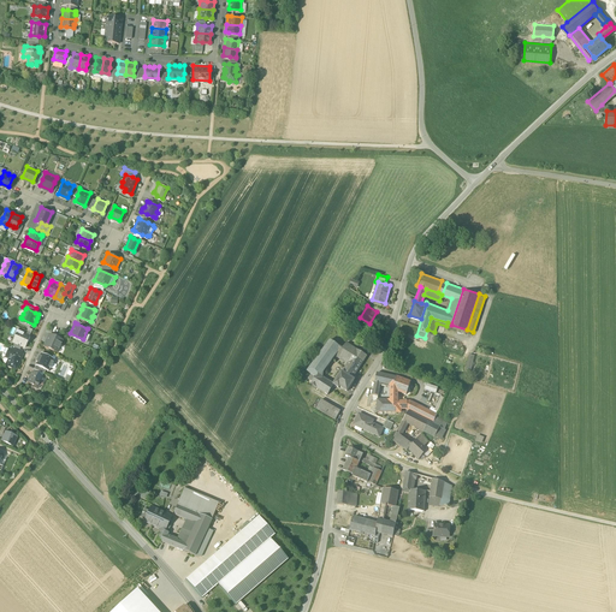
[(15,340),(24,345),(27,340),(27,339),(27,338),(28,338),(30,334),(29,334),(19,330),(18,330),(17,328),(16,332),(15,334),(15,336),(12,339),(15,340)]
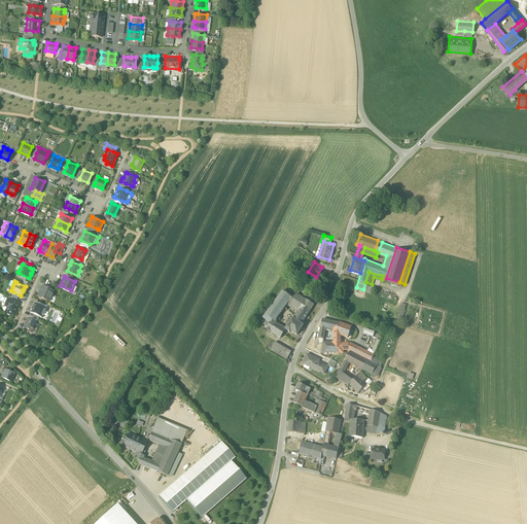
[(372,284),(365,282),(363,289),(374,292),(376,285),(372,284)]
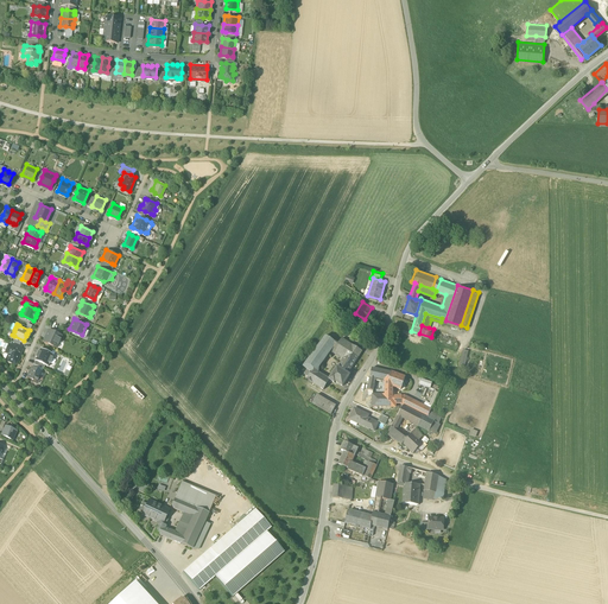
[(49,328),(43,339),(56,345),(62,334),(59,332),(51,329),(49,328)]
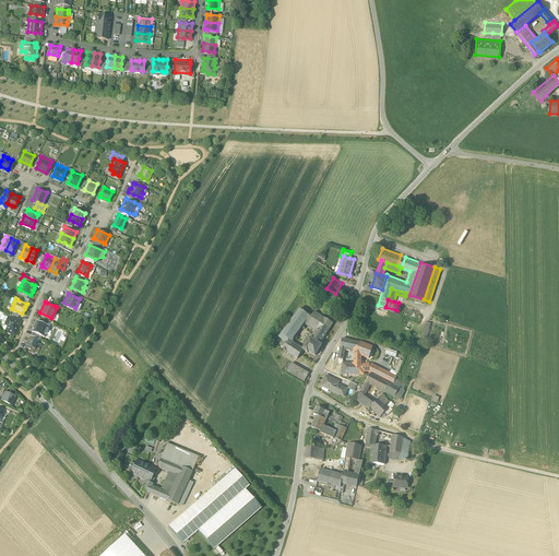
[(278,335),(283,338),(286,340),(286,341),(289,336),(294,336),(305,320),(310,314),(299,306),(278,335)]
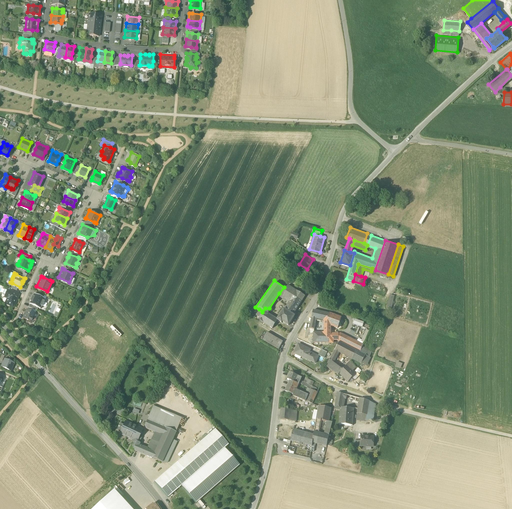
[(285,288),(284,287),(279,293),(289,300),(298,305),(305,294),(288,283),(285,288)]
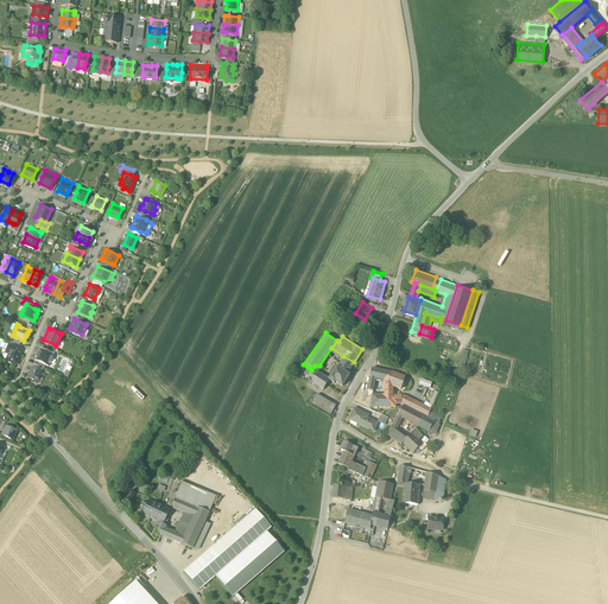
[(21,348),(21,347),(16,344),(12,343),(8,342),(6,341),(4,345),(6,347),(5,350),(8,351),(6,357),(16,362),(21,348)]
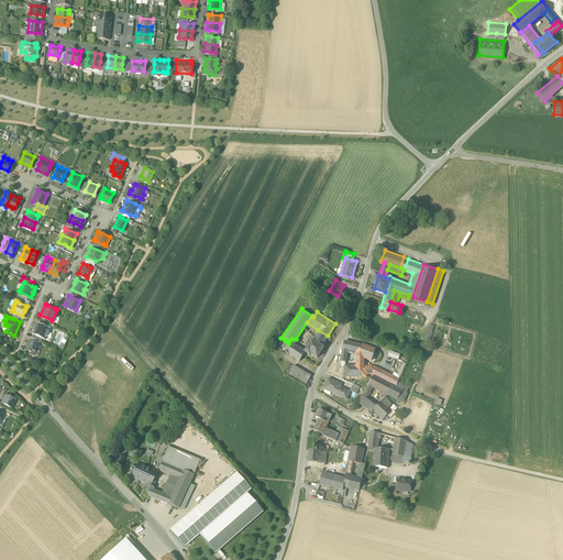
[(42,336),(44,337),(50,326),(47,325),(41,322),(37,321),(37,320),(32,332),(33,332),(42,336)]
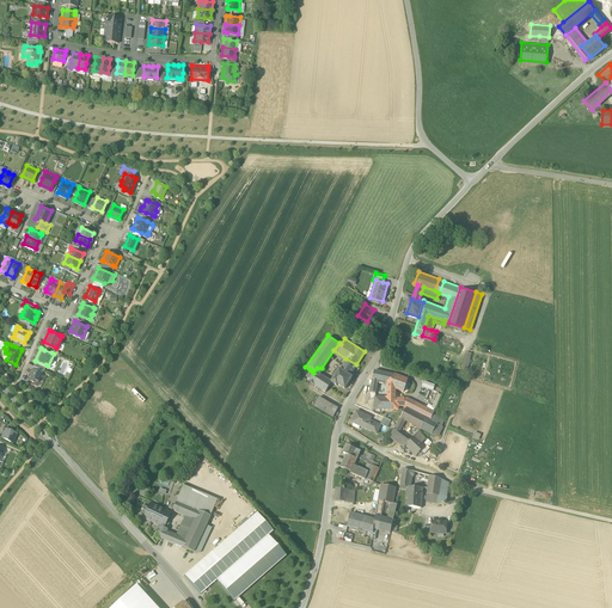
[(350,374),(356,364),(346,358),(340,367),(350,374)]
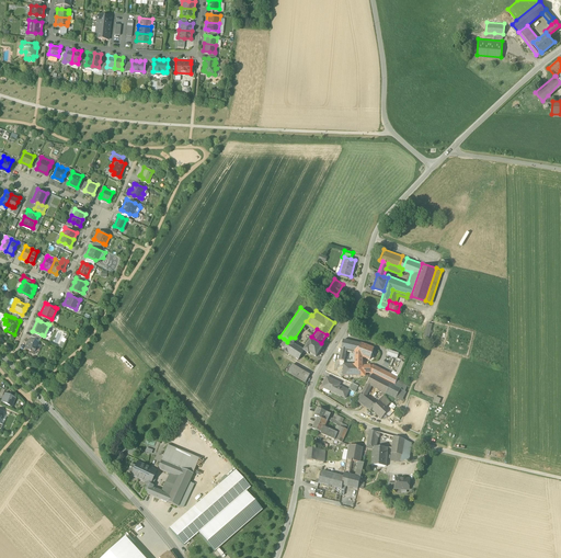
[(31,349),(34,351),(38,341),(30,337),(25,346),(27,348),(29,350),(31,349)]
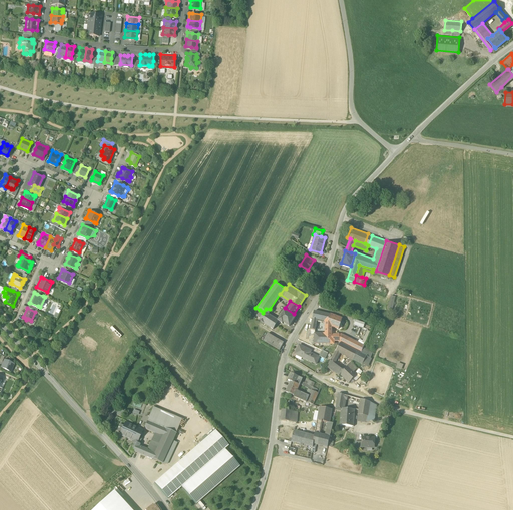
[(284,320),(290,324),(295,315),(294,314),(285,308),(278,318),(278,319),(279,319),(283,322),(284,320)]
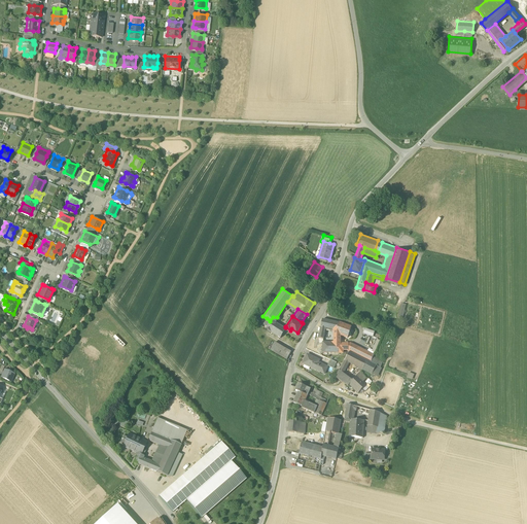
[(278,322),(277,317),(273,317),(270,321),(270,320),(269,323),(266,326),(271,329),(275,321),(278,322)]
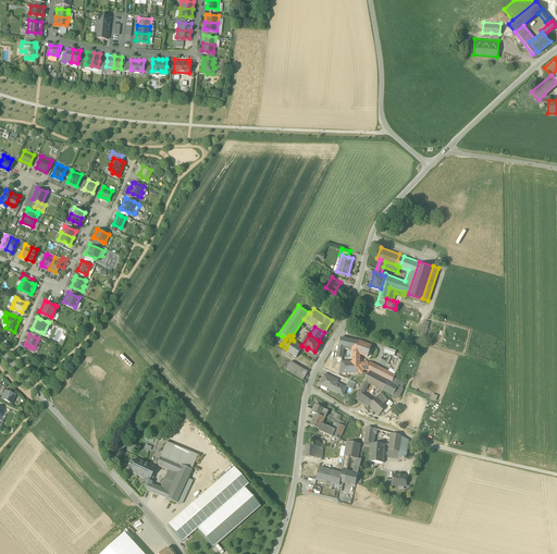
[(349,347),(354,348),(357,348),(359,340),(341,335),(339,344),(344,345),(349,346),(349,347)]
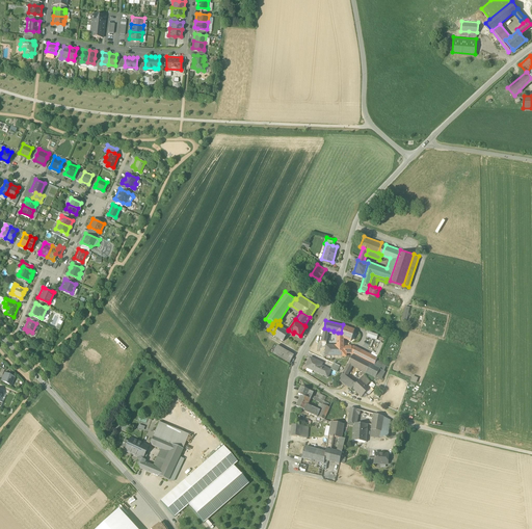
[(288,329),(281,325),(277,324),(273,333),(283,339),(289,331),(288,331),(288,329)]
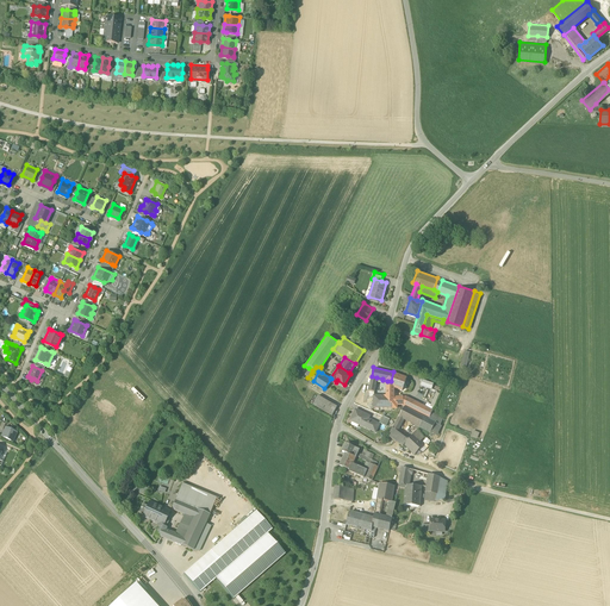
[(406,376),(393,372),(391,381),(387,381),(387,388),(387,392),(393,393),(393,388),(394,385),(402,388),(406,376)]
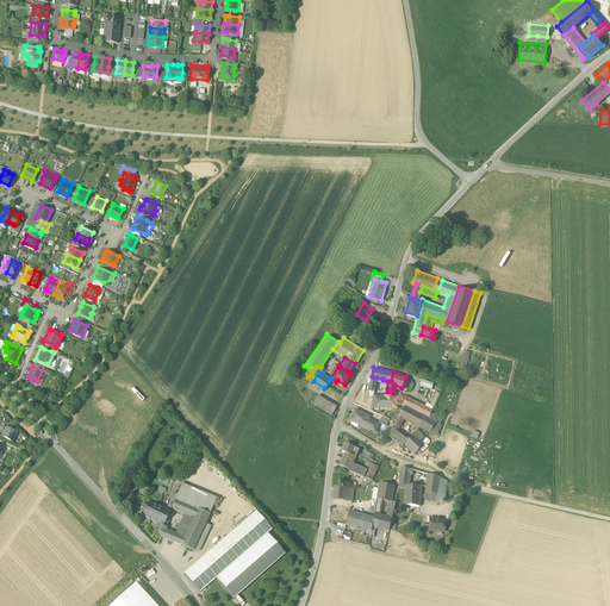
[(430,404),(434,405),(440,391),(436,389),(430,404)]
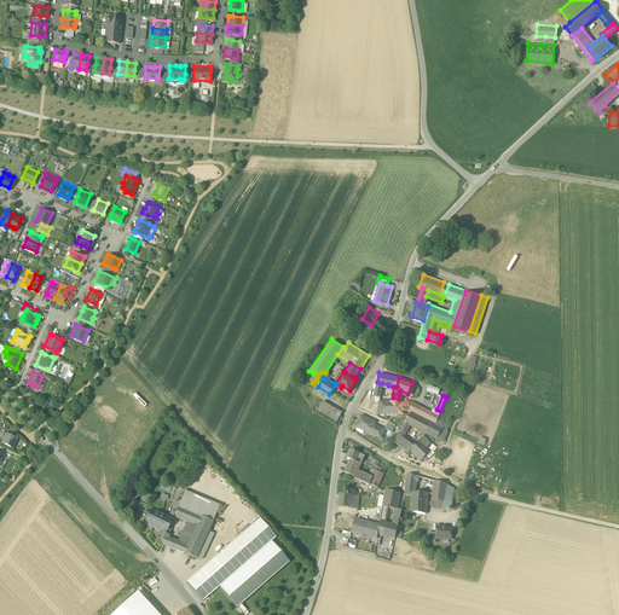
[(379,411),(395,412),(395,406),(399,406),(399,400),(399,399),(393,398),(393,400),(380,399),(379,411)]
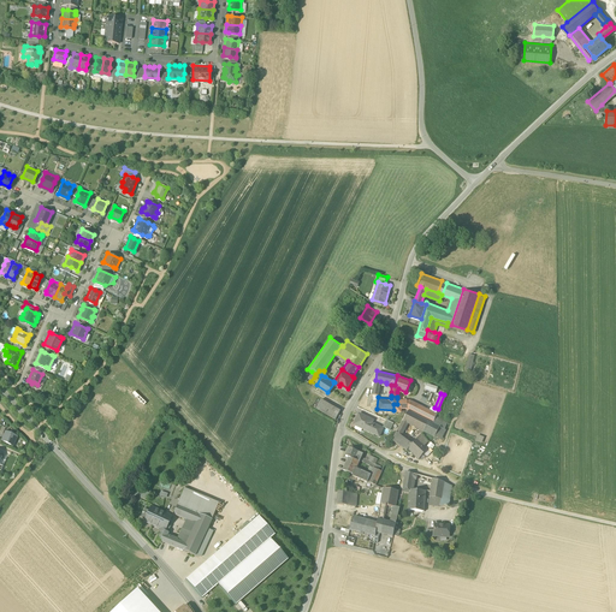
[(341,408),(321,397),(317,406),(336,417),(341,408)]
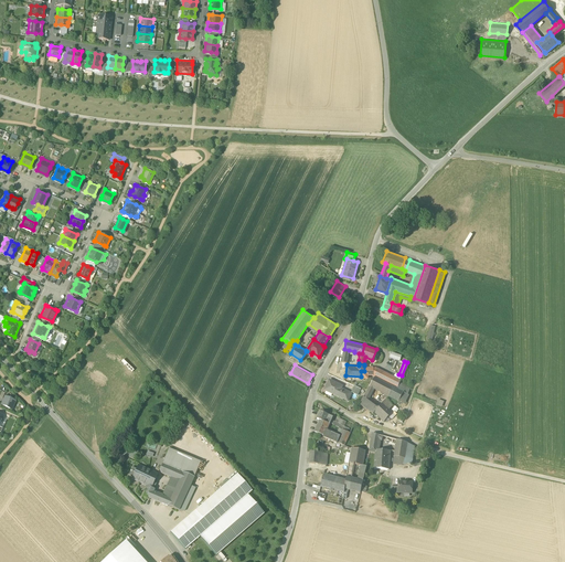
[(361,371),(361,377),(368,377),(368,372),(373,373),(373,367),(364,366),(364,371),(361,371)]
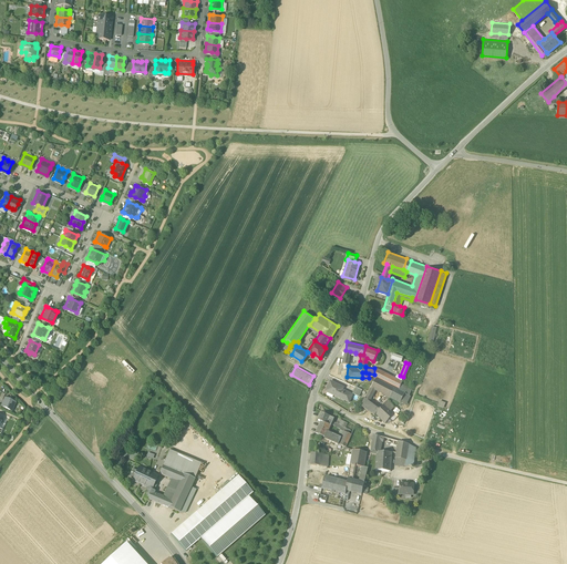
[(378,368),(374,368),(374,375),(393,383),(397,377),(378,368)]
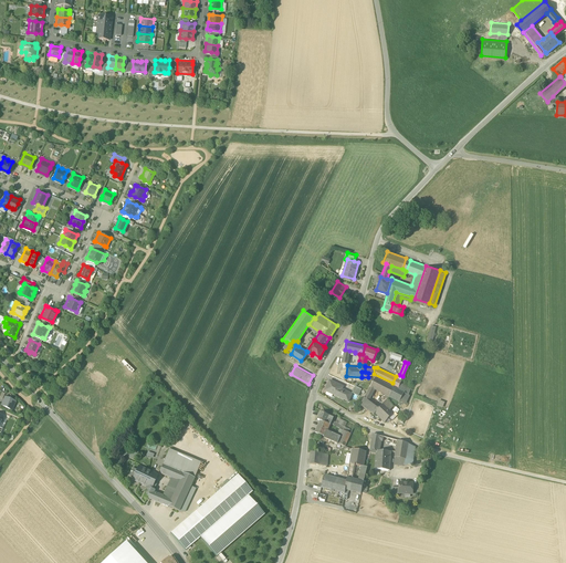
[(375,387),(400,400),(405,391),(398,387),(376,376),(370,385),(375,387)]
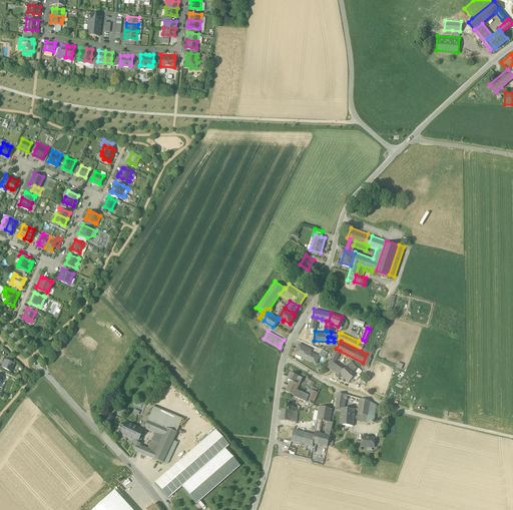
[(364,344),(359,341),(356,347),(361,350),(364,344)]
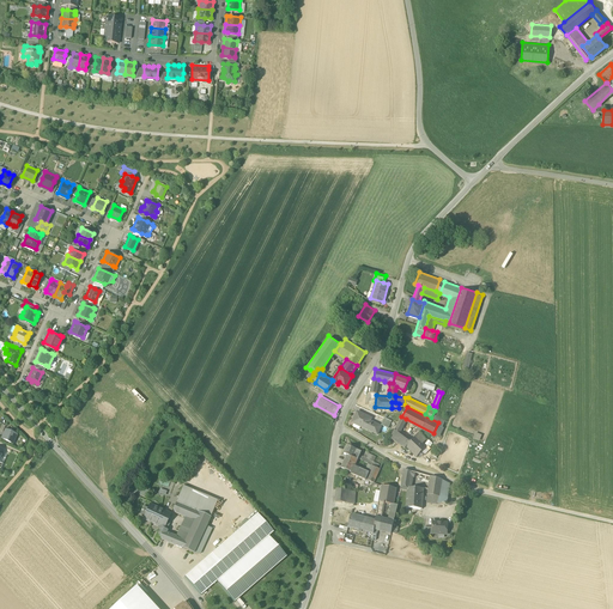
[(352,420),(377,432),(381,424),(370,419),(371,415),(357,409),(352,420)]
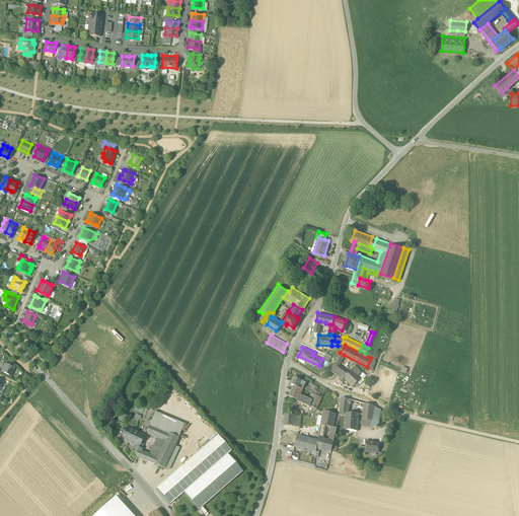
[(365,355),(371,358),(367,367),(372,369),(376,361),(375,360),(378,353),(368,348),(365,354),(365,355)]
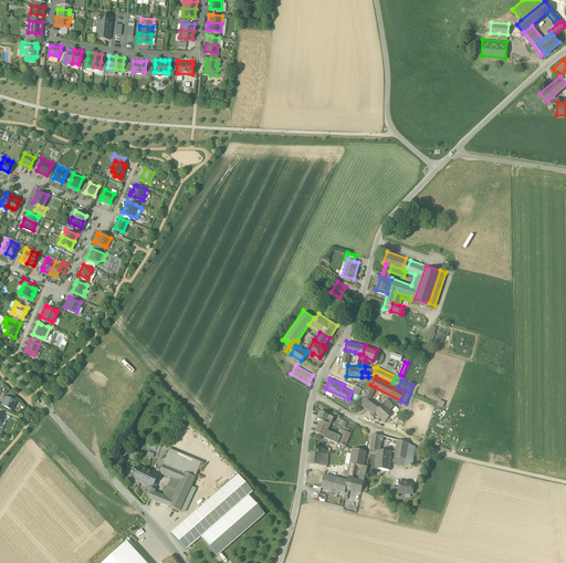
[(352,391),(358,394),(362,387),(355,384),(352,391)]
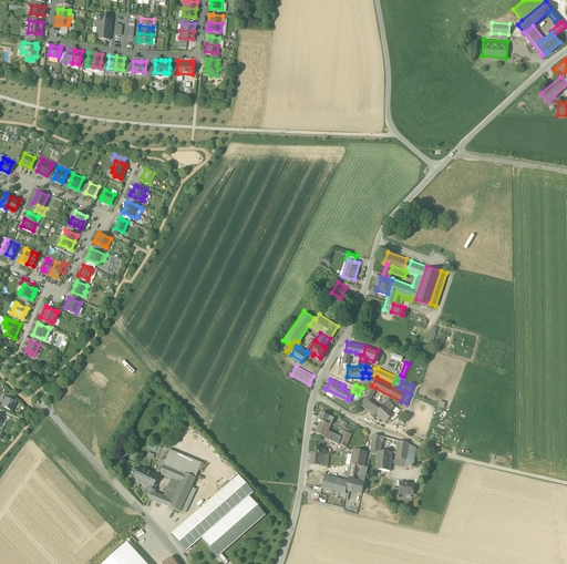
[(370,400),(375,388),(371,386),(369,391),(361,403),(368,409),(373,402),(370,400)]
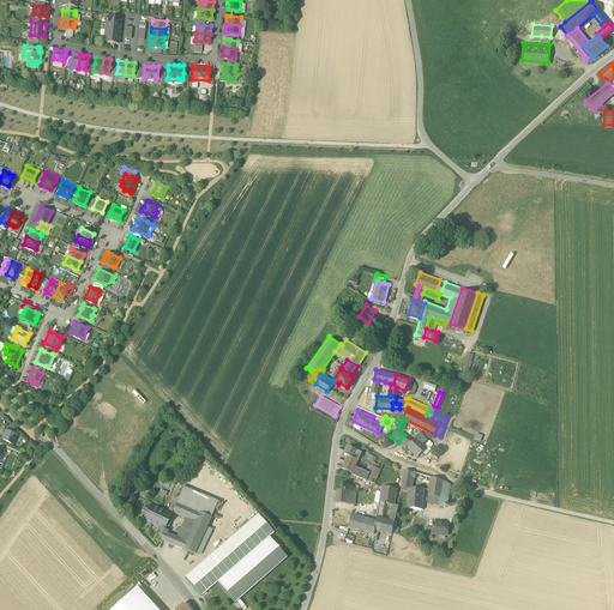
[(1,436),(12,441),(17,433),(6,428),(1,436)]
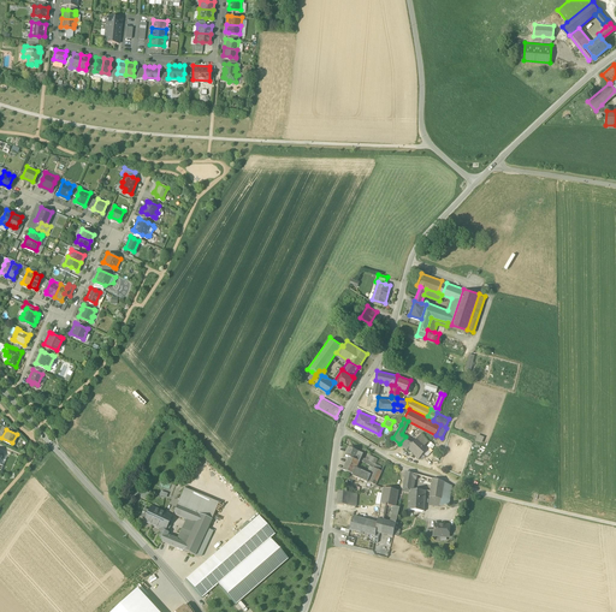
[(415,439),(422,446),(425,444),(428,439),(421,432),(415,439)]
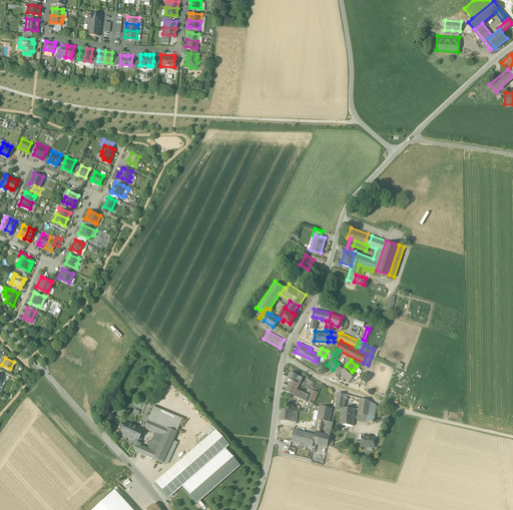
[(340,373),(349,381),(357,372),(354,370),(352,372),(346,366),(344,368),(339,374),(340,373)]
